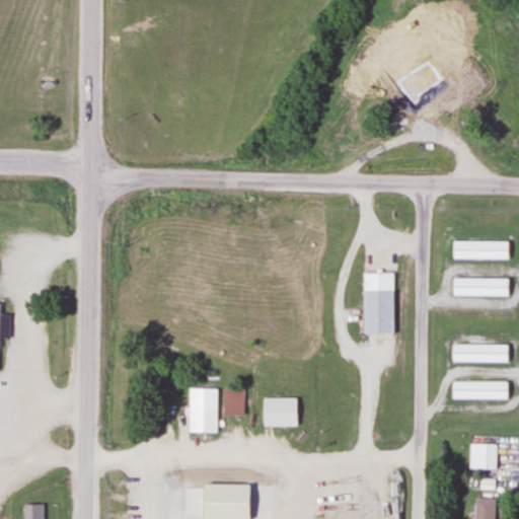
[(433,96),(412,96),(412,116),(433,116),(433,96)]
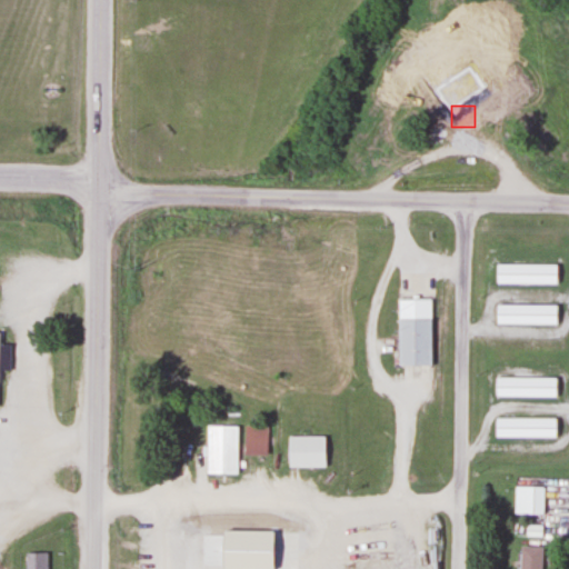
[(555,265),(493,265),(493,285),(555,285),(555,265)]
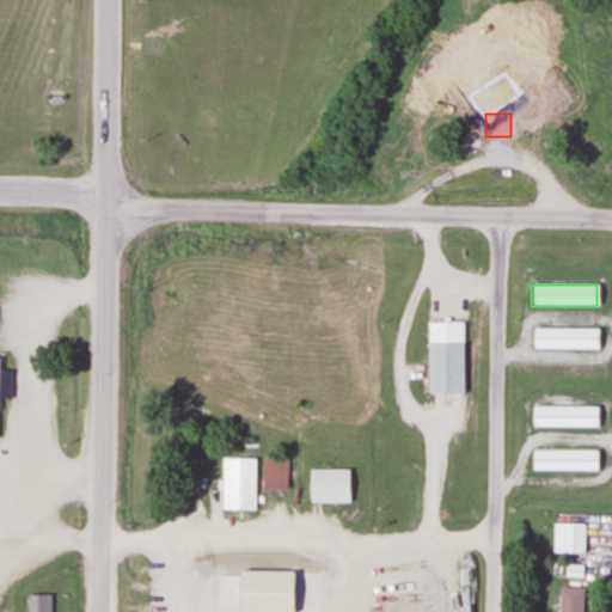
[(461,393),(461,322),(426,322),(426,393),(461,393)]
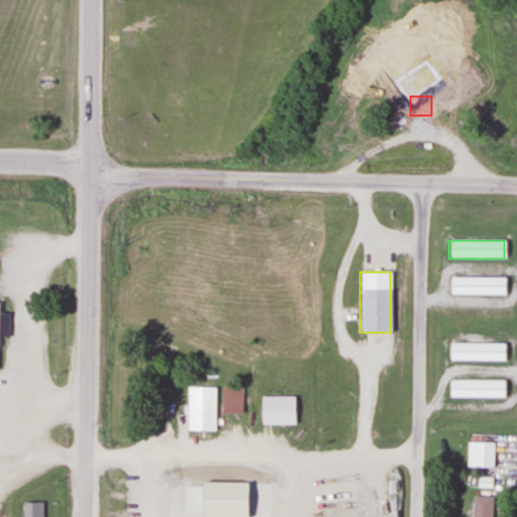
[(448,295),(504,295),(504,277),(448,277),(448,295)]
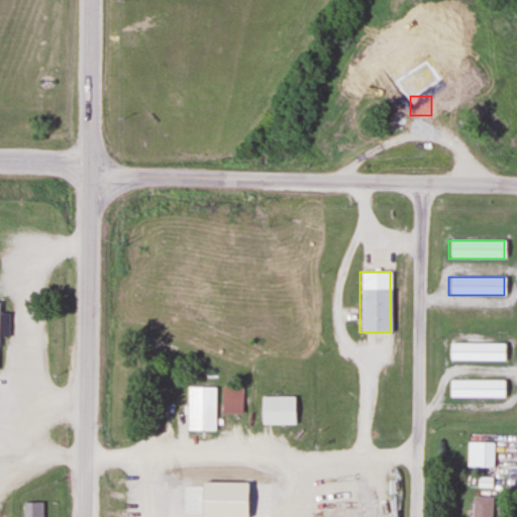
[(0,336),(9,337),(10,313),(0,312),(0,336)]
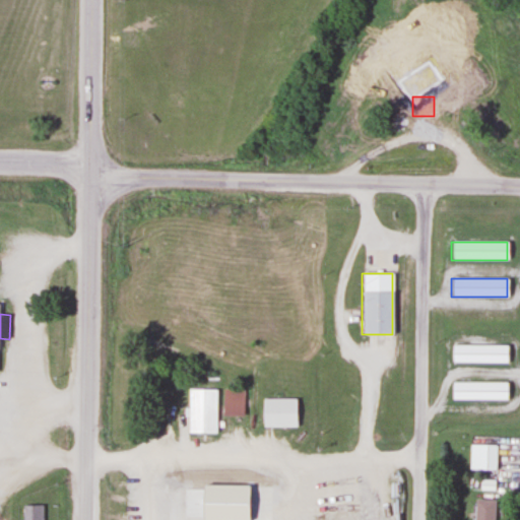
[(506,345),(451,345),(451,363),(506,363),(506,345)]
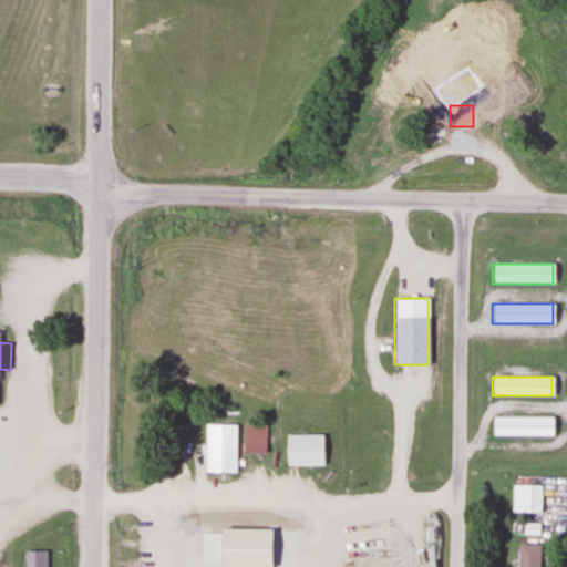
[(552,416),(492,416),(492,435),(552,435),(552,416)]
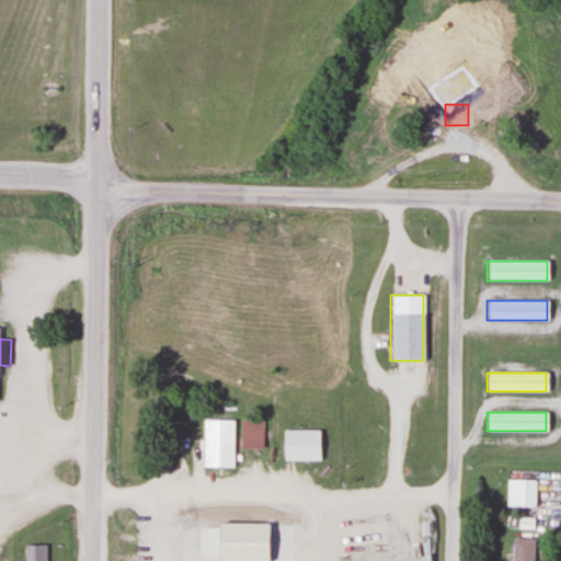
[(202,467),(233,467),(233,420),(202,420),(202,467)]
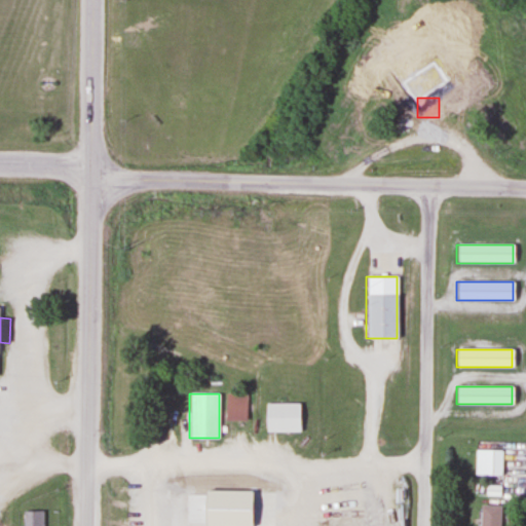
[(246,421),(246,395),(225,395),(225,421),(246,421)]
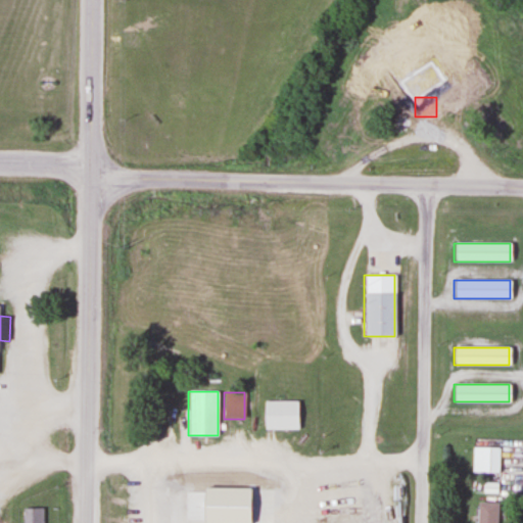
[(297,430),(297,401),(263,401),(263,430),(297,430)]
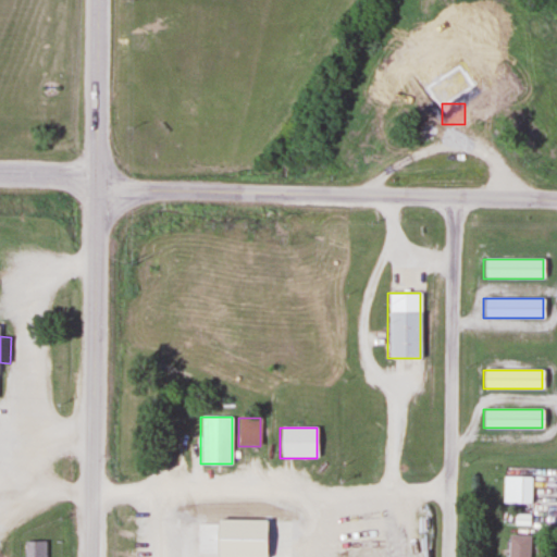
[(503,504),(531,504),(531,477),(503,477),(503,504)]
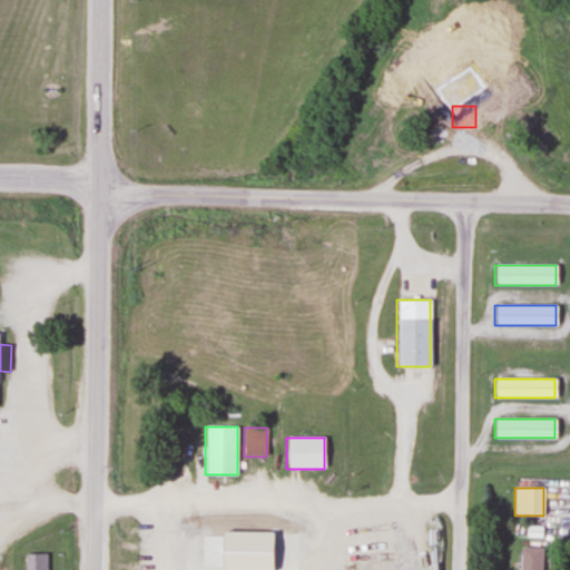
[(541,569),(541,547),(520,547),(520,569),(541,569)]
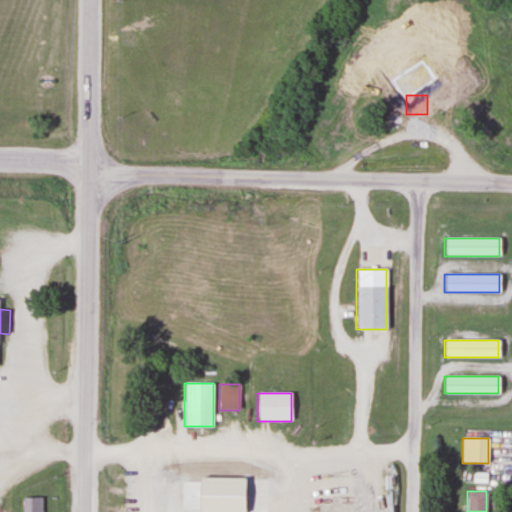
[(41,511),(41,498),(21,498),(20,511),(41,511)]
